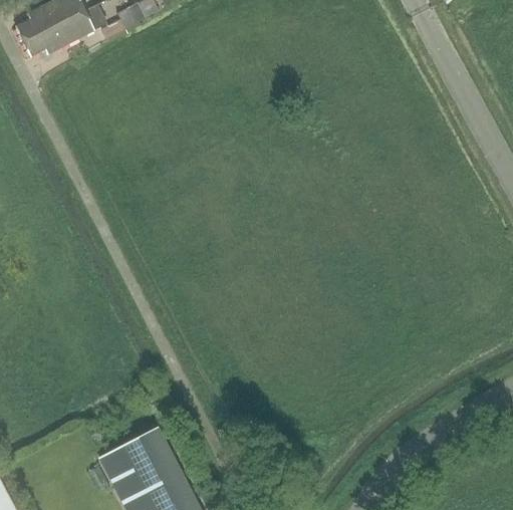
[(45,29),(85,9),(80,0),(51,0),(28,12),(30,17),(16,25),(24,42),(46,31),(45,29)]
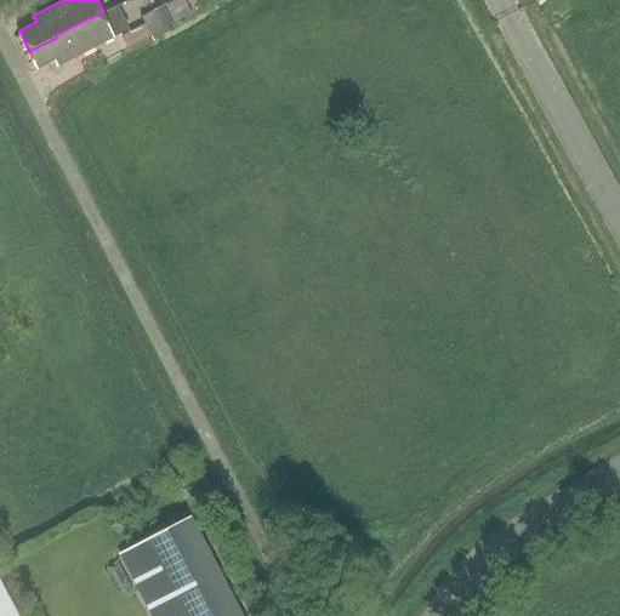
[(55,57),(57,62),(113,32),(115,34),(131,26),(120,3),(103,11),(55,35),(56,38),(29,51),(38,67),(55,57)]
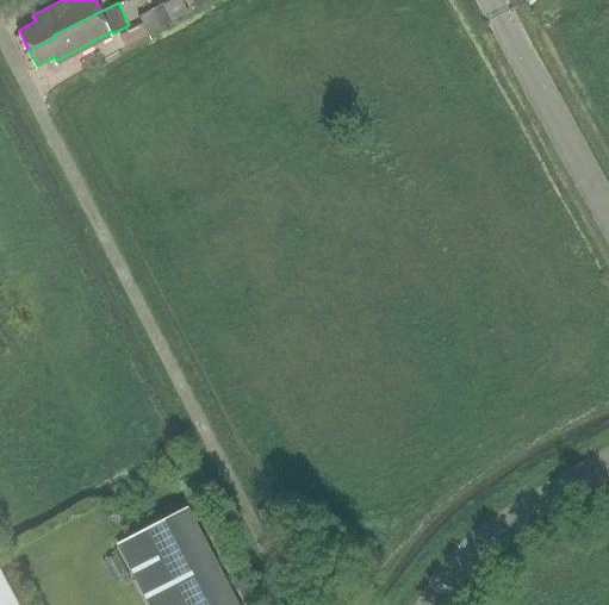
[(138,16),(141,20),(147,32),(172,19),(163,2),(138,16)]
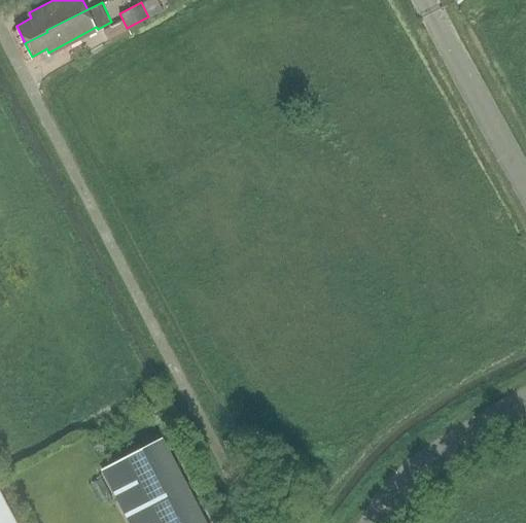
[(108,38),(127,28),(121,18),(103,28),(108,38)]
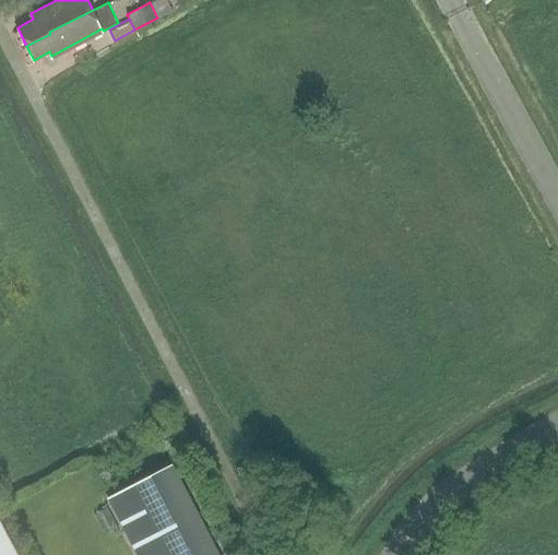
[(144,554),(220,554),(174,465),(114,496),(144,554)]
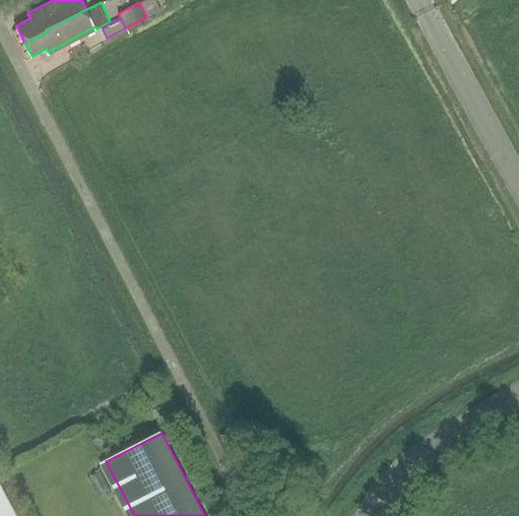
[(0,515),(17,515),(0,482),(0,515)]
